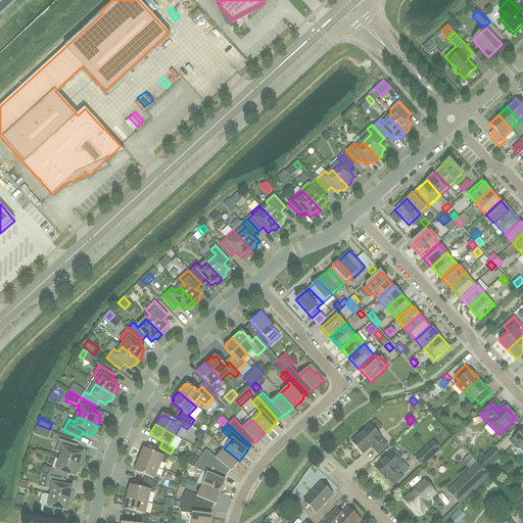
[(370,425),(351,441),(363,454),(370,447),(373,448),(378,454),(387,445),(381,438),(381,437),(370,425)]
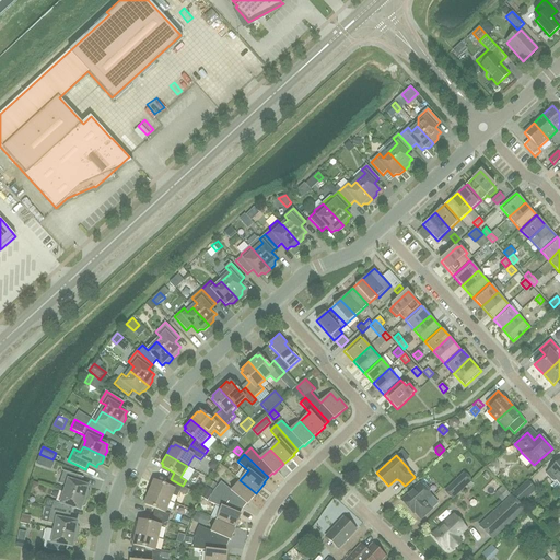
[(559,483),(559,461),(546,474),(552,481),(556,481),(557,480),(559,483)]
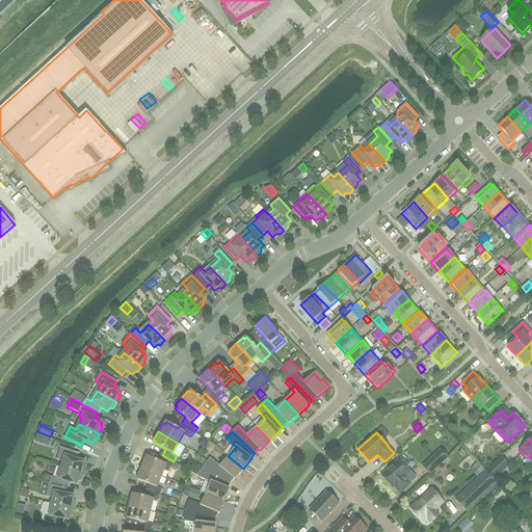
[(61,467),(83,474),(84,469),(83,466),(84,461),(77,459),(79,453),(60,447),(56,459),(63,461),(61,467)]
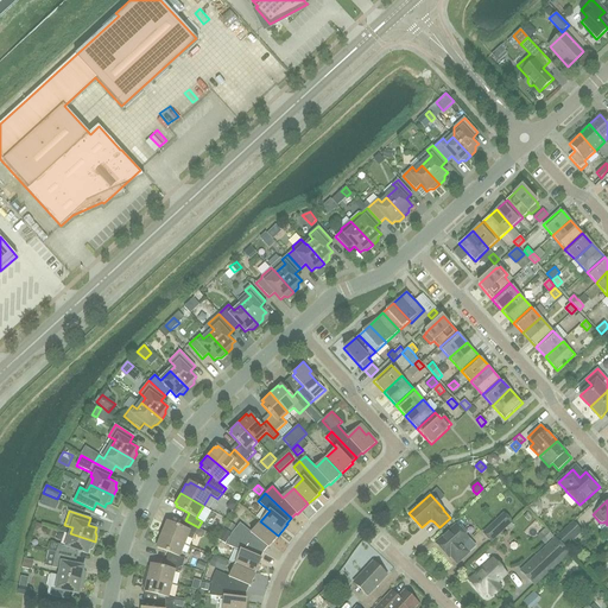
[(504,513),(482,532),(492,542),(512,523),(511,521),(514,518),(508,511),(505,514),(504,513)]
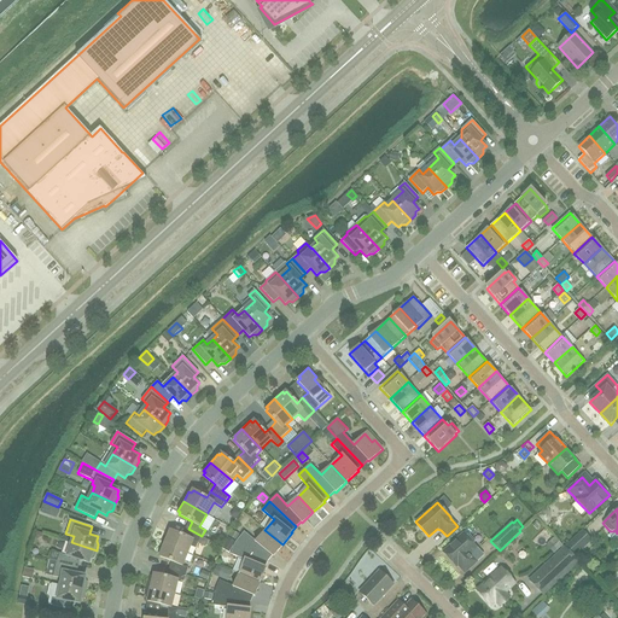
[(167,532),(162,542),(187,553),(191,546),(196,548),(198,543),(202,537),(202,536),(188,529),(185,536),(170,531),(169,534),(167,532)]
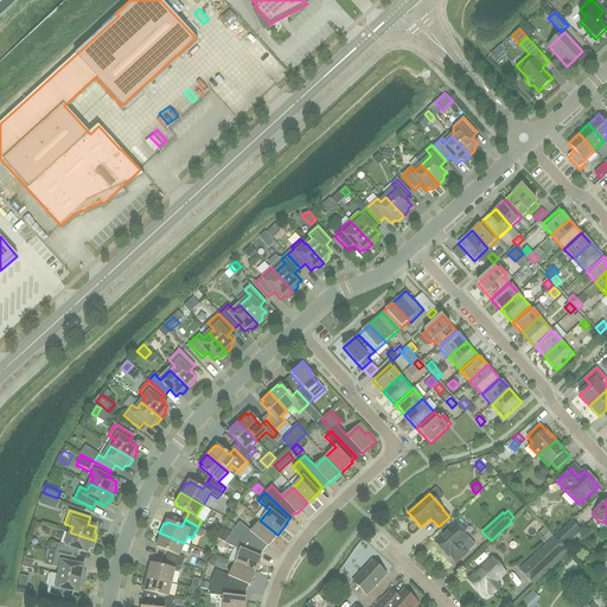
[(278,535),(260,521),(251,532),(240,523),(231,532),(263,551),(267,547),(268,547),(278,535)]
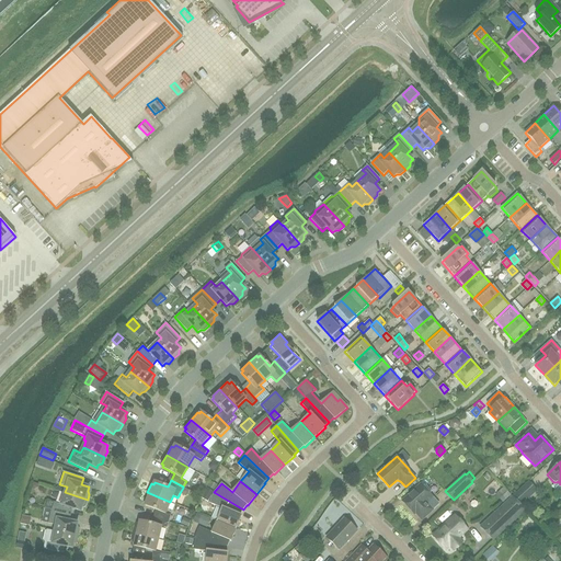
[(214,491),(217,485),(210,482),(208,487),(214,491)]
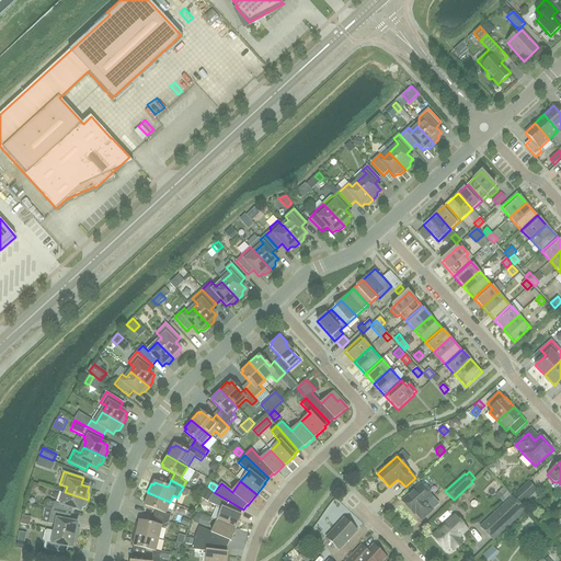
[(513,496),(521,505),(536,491),(533,487),(528,482),(513,496)]
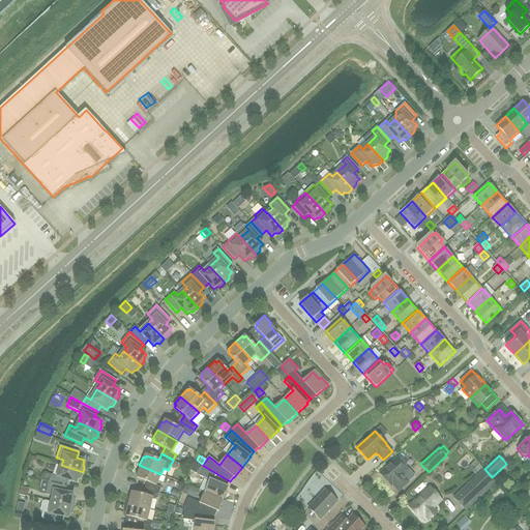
[(403,475),(409,470),(398,458),(380,473),(391,486),(392,484),(399,491),(409,481),(403,475)]
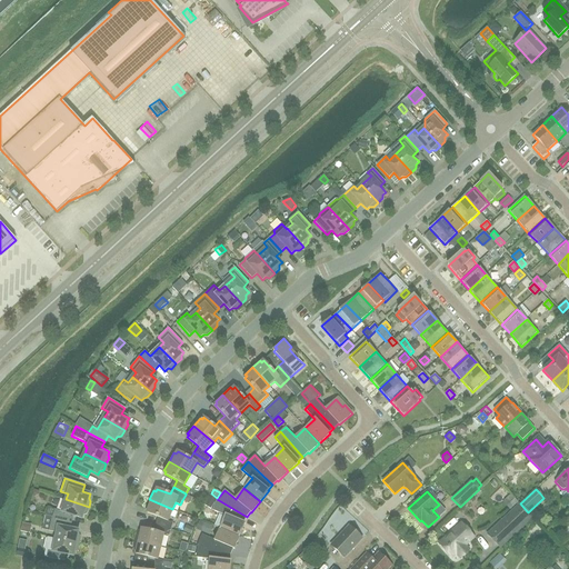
[(186,495),(182,500),(189,503),(192,497),(186,495)]
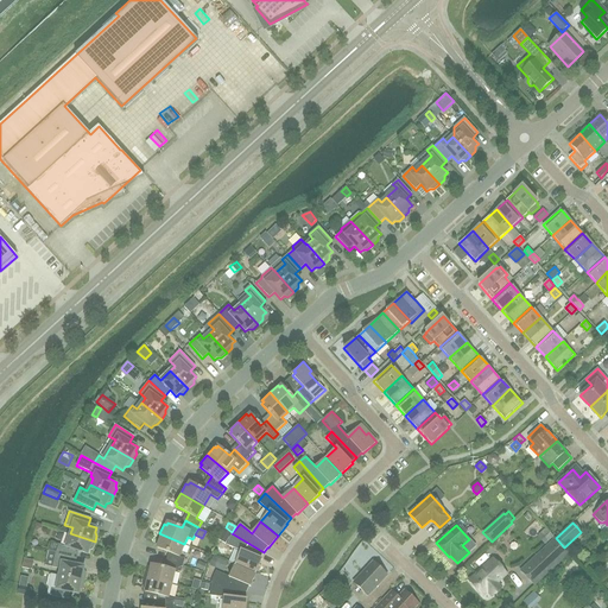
[(230,532),(226,530),(220,539),(226,543),(230,532)]
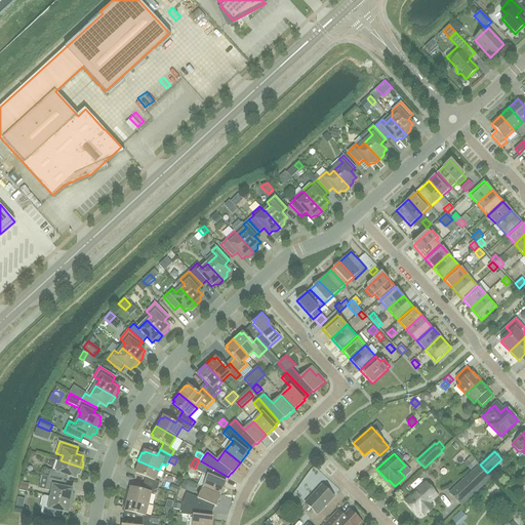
[(50,470),(44,468),(42,475),(48,477),(67,482),(68,476),(76,479),(77,475),(80,474),(82,468),(61,460),(56,472),(50,470)]
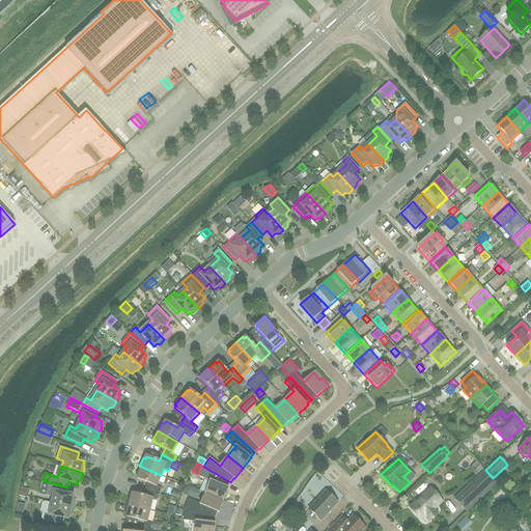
[(161,475),(139,466),(136,475),(138,476),(137,478),(149,483),(147,490),(160,494),(162,488),(157,486),(161,475)]
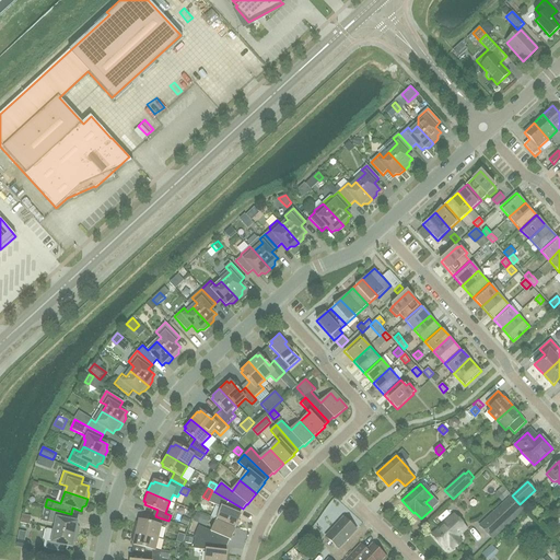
[(243,509),(213,491),(209,502),(222,508),(217,520),(235,527),(241,514),(240,514),(243,509)]
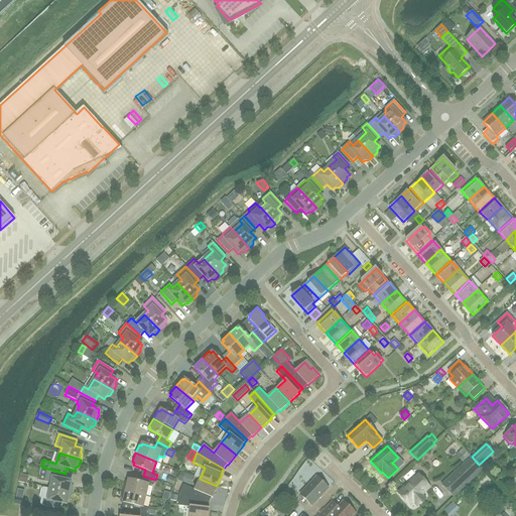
[(472,457),(441,484),(454,497),(483,469),(479,465),(472,457)]
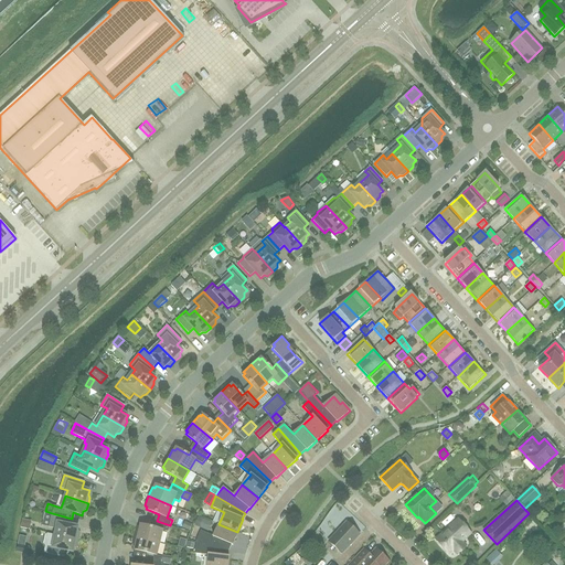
[(72,519),(52,513),(49,528),(56,529),(55,534),(78,540),(80,533),(77,530),(78,526),(70,525),(72,519)]
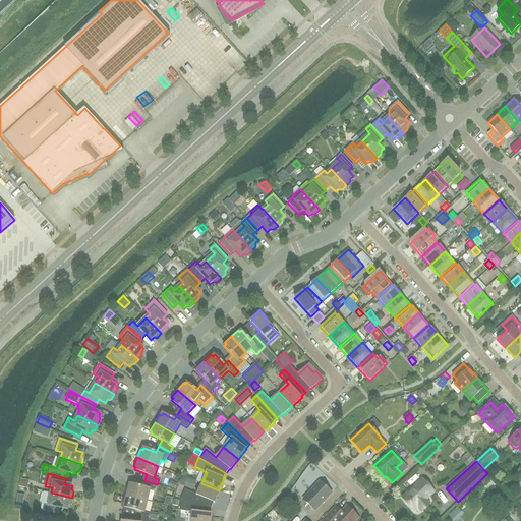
[(192,480),(182,476),(179,484),(189,488),(192,480)]
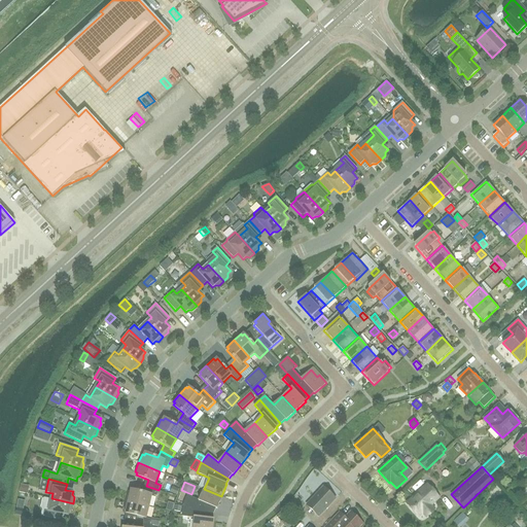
[(78,484),(77,489),(85,492),(88,486),(78,484)]
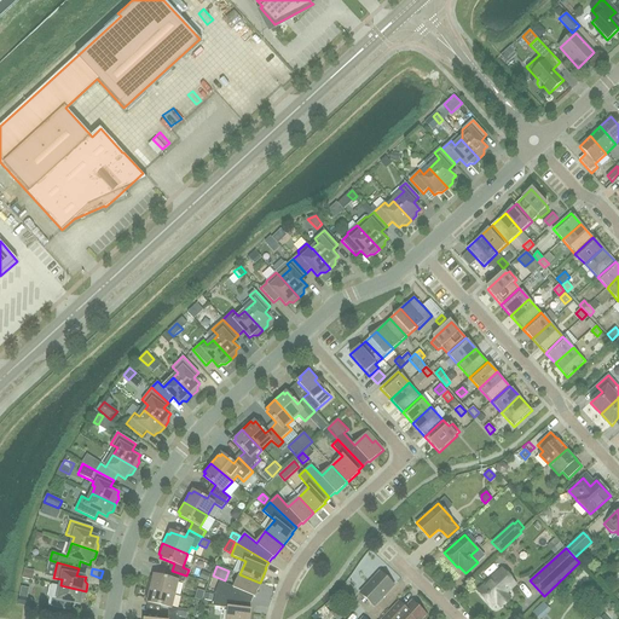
[(479,591),(491,606),(497,601),(501,606),(509,599),(504,594),(512,588),(504,580),(510,576),(504,568),(498,573),(479,591)]
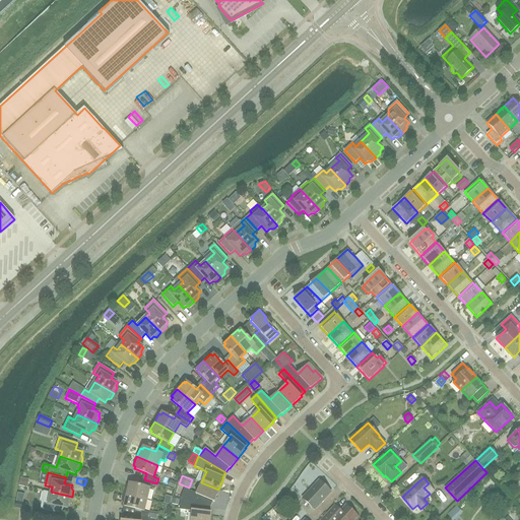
[(127,485),(124,494),(146,500),(149,489),(154,490),(156,483),(144,479),(142,486),(130,483),(129,485),(127,485)]
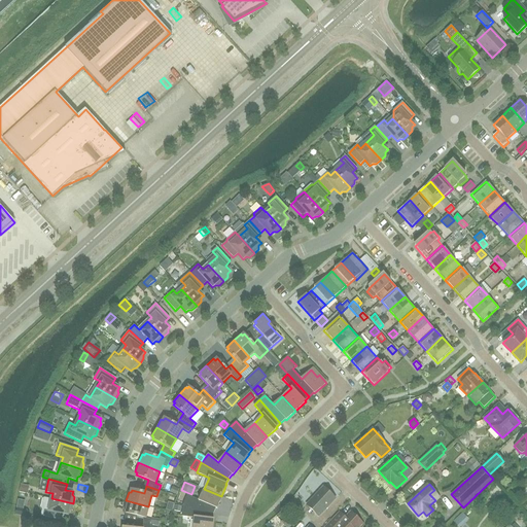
[(336,498),(323,487),(307,504),(319,517),(336,498)]
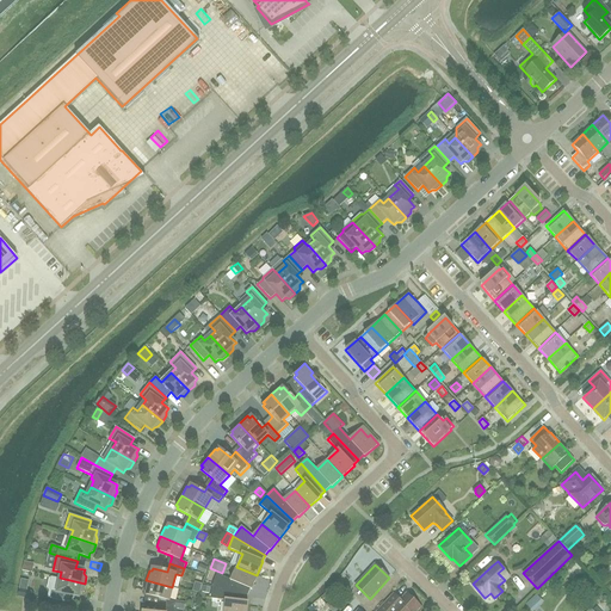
[(257,575),(236,567),(230,580),(217,574),(211,586),(247,596),(250,590),(251,590),(257,575)]
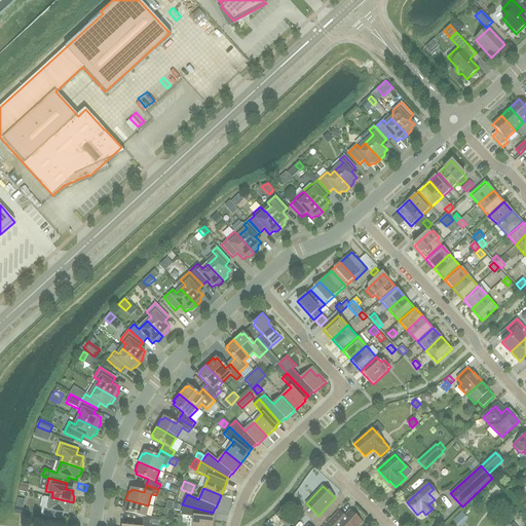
[(73,502),(51,497),(44,496),(42,497),(40,506),(41,509),(40,515),(60,519),(61,513),(68,514),(69,511),(72,509),(73,502)]
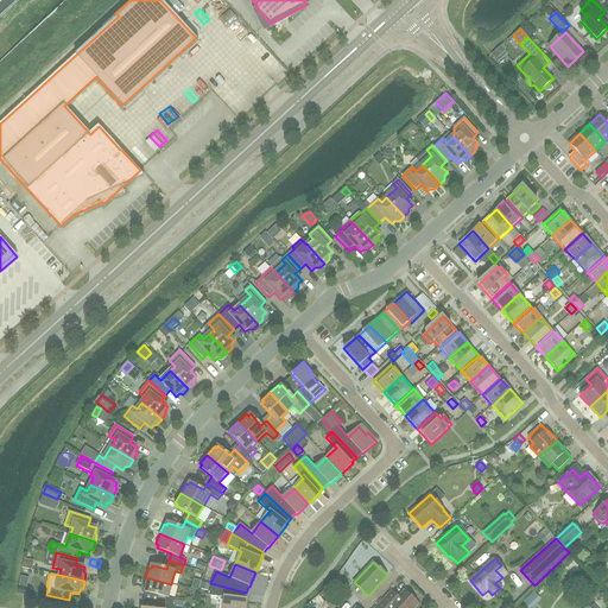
[(197,574),(195,581),(204,583),(206,576),(197,574)]
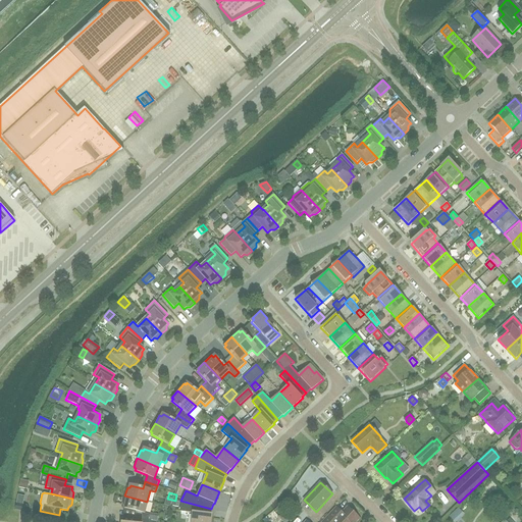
[(147,502),(124,496),(122,505),(125,506),(124,508),(137,511),(136,518),(149,520),(150,514),(145,513),(147,502)]
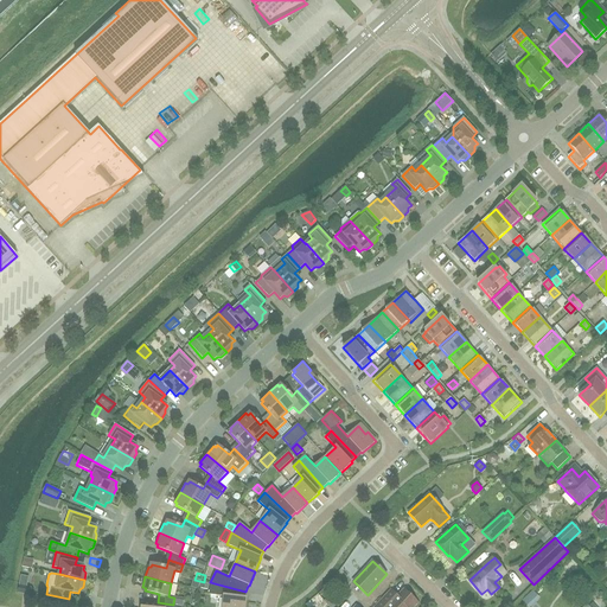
[(246,592),(210,582),(209,595),(224,596),(222,606),(244,606),(247,598),(244,598),(246,592)]
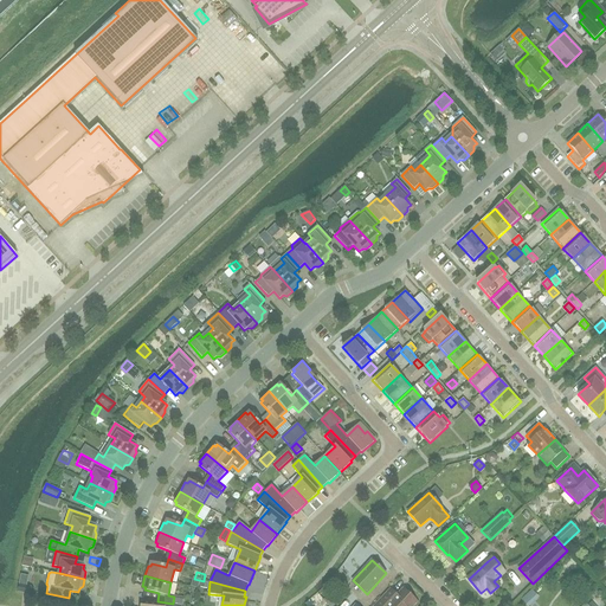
[(412,605),(417,601),(404,590),(399,594),(395,594),(394,595),(389,591),(375,605),(412,605)]
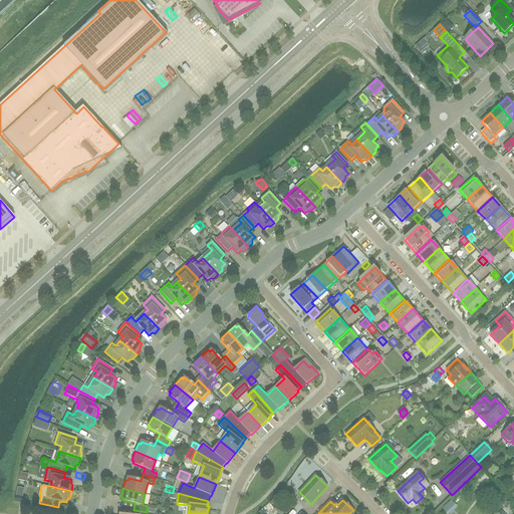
[(503,510),(506,513),(510,513),(513,511),(513,503),(513,502),(503,510)]
